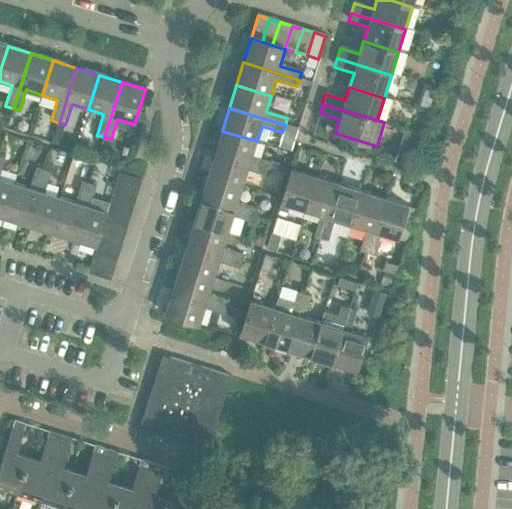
[(252,157),(257,141),(222,131),(215,154),(270,171),(273,164),(252,157)]
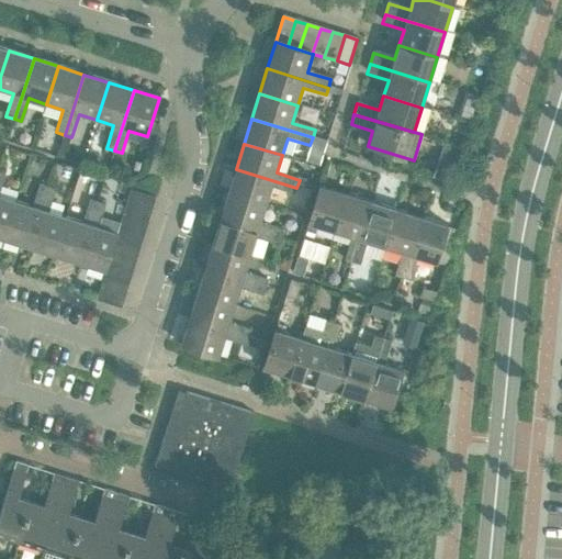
[(294,196),(296,188),(236,169),(228,194),(266,205),(271,188),(294,196)]
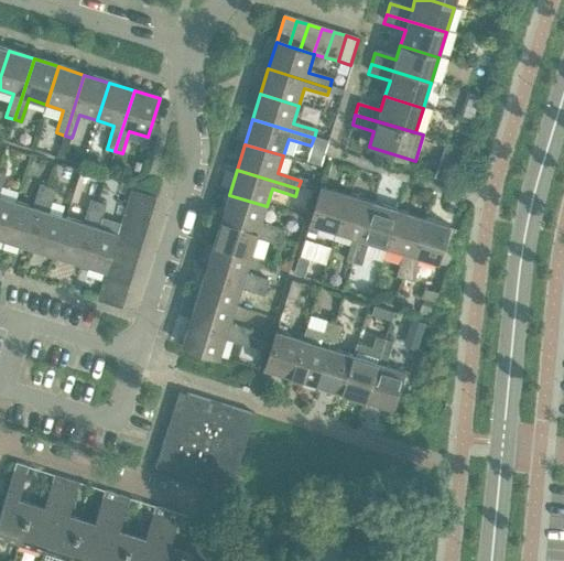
[(0,240),(3,241),(15,203),(0,198),(0,189),(4,174),(0,173),(0,240)]
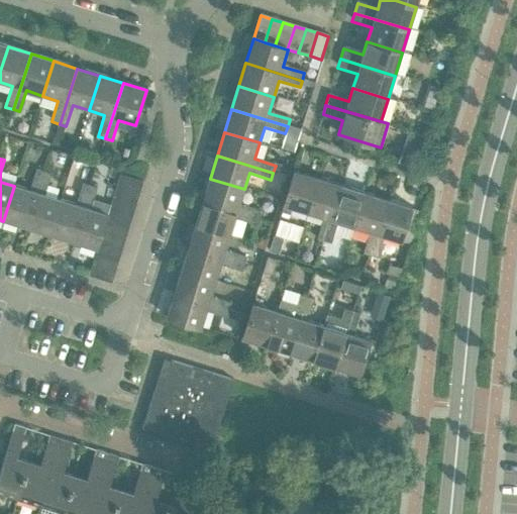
[(26,228),(43,173),(36,170),(29,191),(14,186),(3,221),(26,228)]
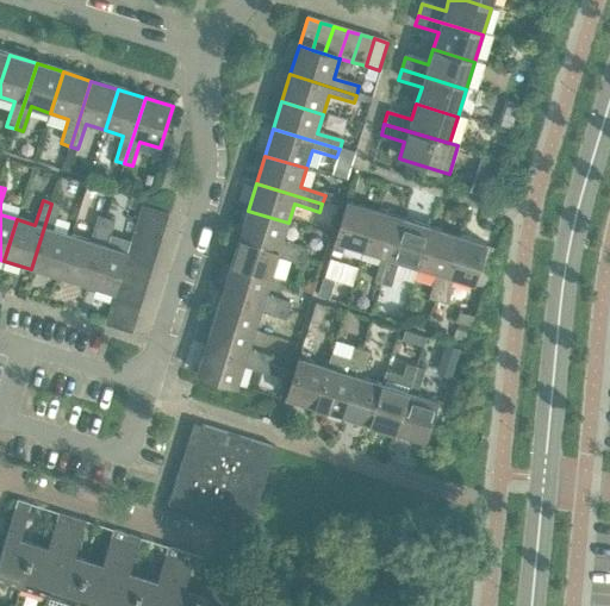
[(363,252),(377,212),(347,202),(332,250),(342,254),(344,247),(363,252)]
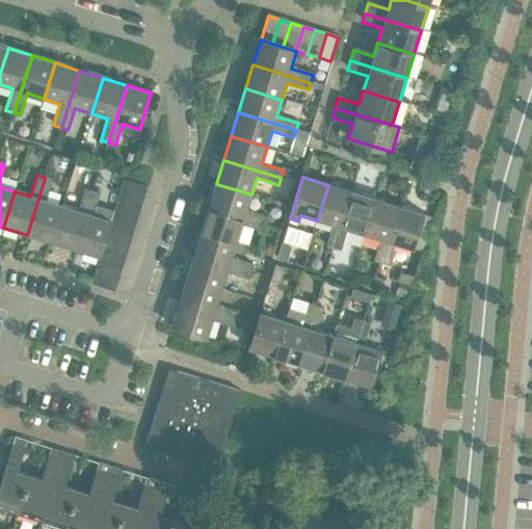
[(51,242),(62,207),(45,202),(52,180),(45,178),(27,235),(51,242)]
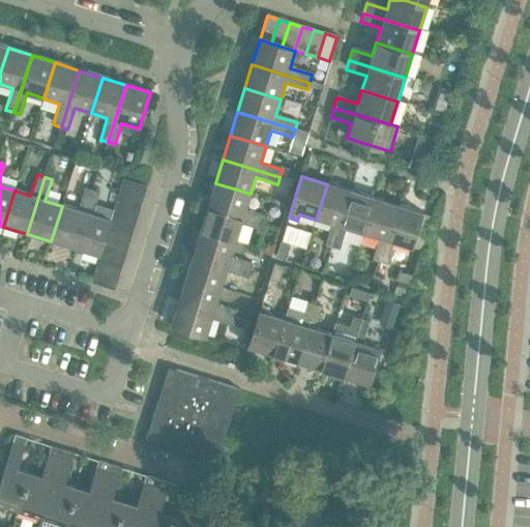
[(146,188),(122,180),(119,193),(143,200),(146,188)]
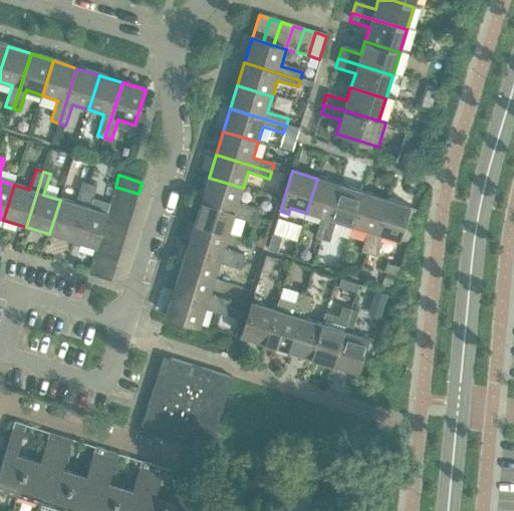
[(238,205),(243,188),(209,178),(202,201),(257,218),(259,211),(238,205)]
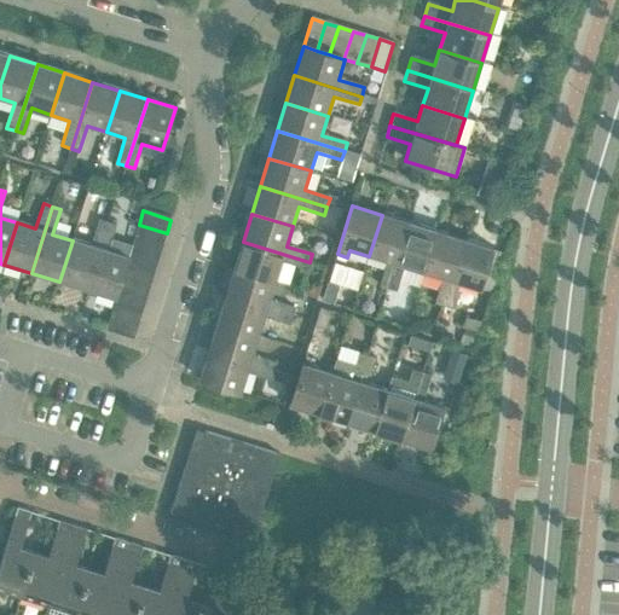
[(388,290),(409,224),(382,215),(369,256),(387,262),(380,288),(387,290),(386,297),(387,297),(388,290)]
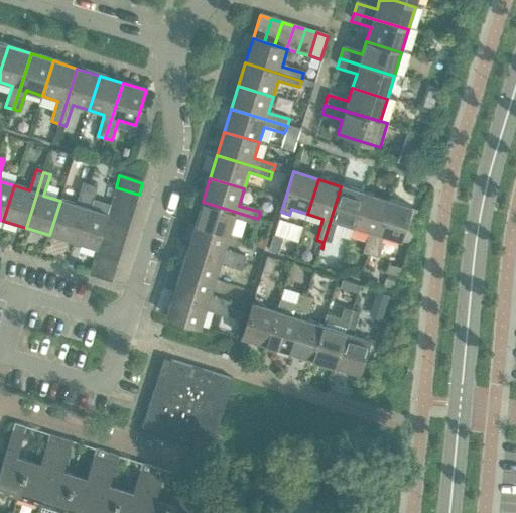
[(73,242),(90,186),(83,184),(76,205),(60,201),(49,235),(73,242)]
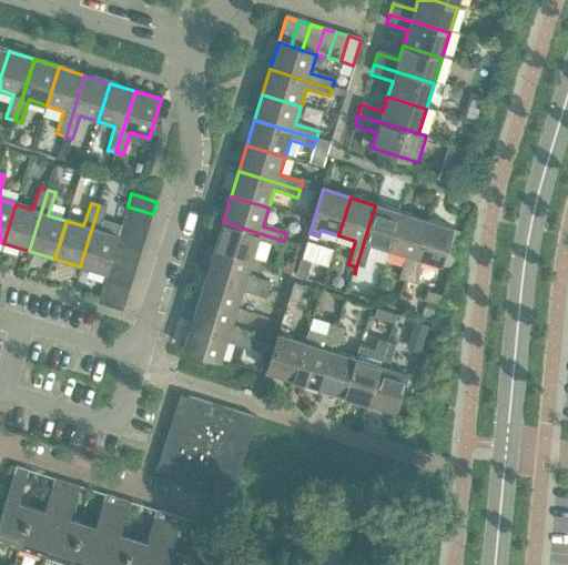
[(105,275),(109,268),(112,255),(115,243),(118,236),(99,231),(105,208),(99,205),(80,266),(105,275)]
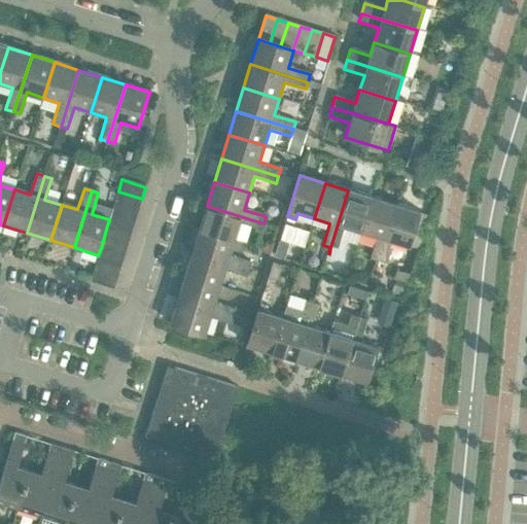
[(360,233),(372,198),(348,190),(330,247),(338,250),(345,228),(360,233)]
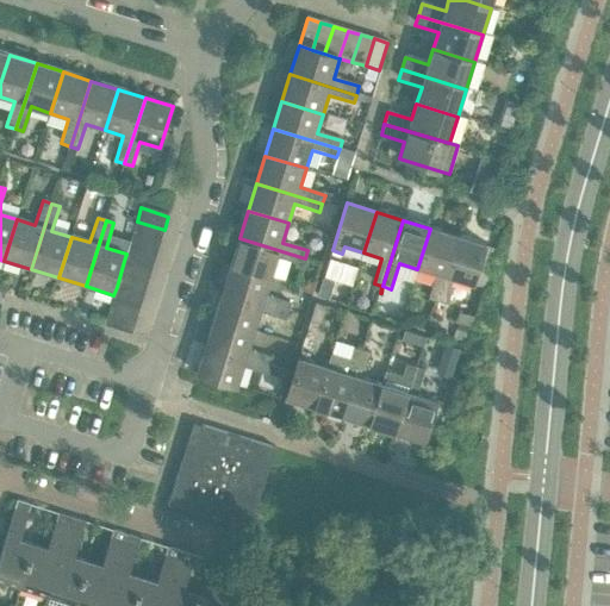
[(165,230),(137,222),(132,235),(161,243),(165,230)]
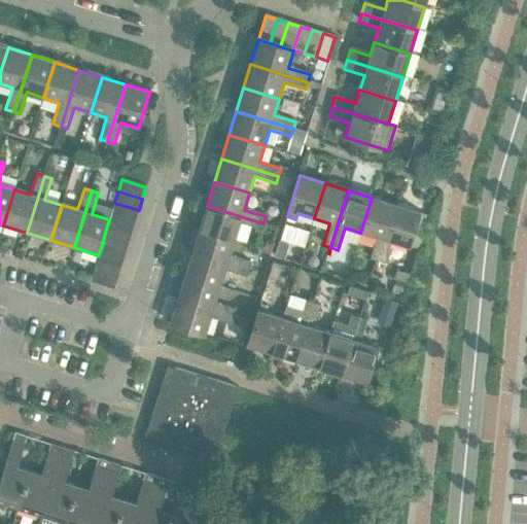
[(378,263),(395,205),(372,198),(361,233),(377,238),(371,259),(378,263)]
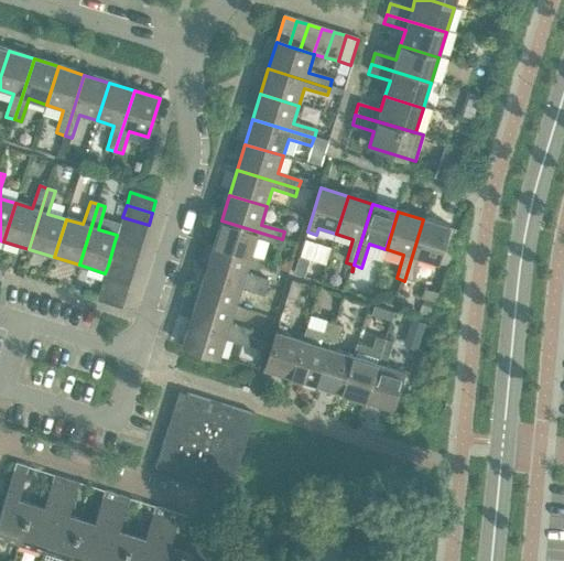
[(144,237),(149,225),(122,217),(119,229),(144,237)]
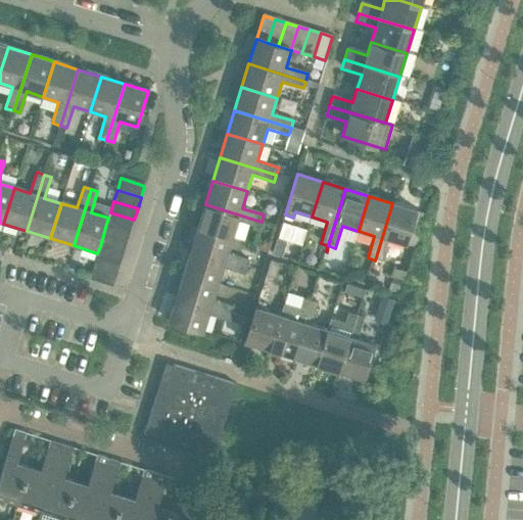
[(416,210),(392,203),(375,261),(382,263),(388,240),(406,246),(416,210)]
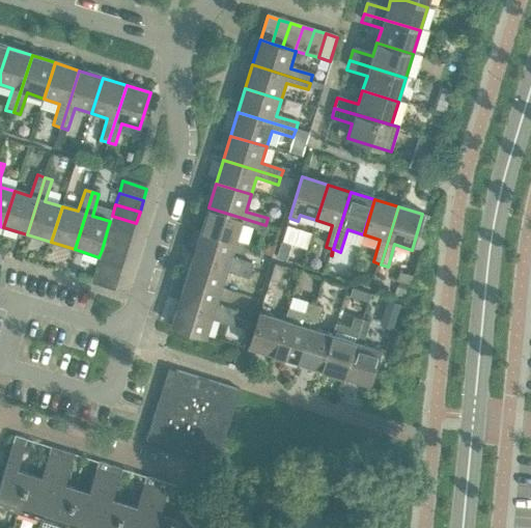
[(266,225),(208,207),(201,231),(236,242),(242,226),(263,232),(266,225)]
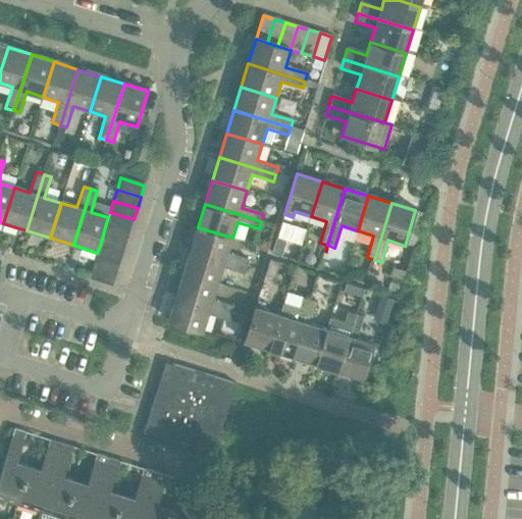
[(131,230),(134,219),(110,212),(108,217),(106,223),(131,230)]
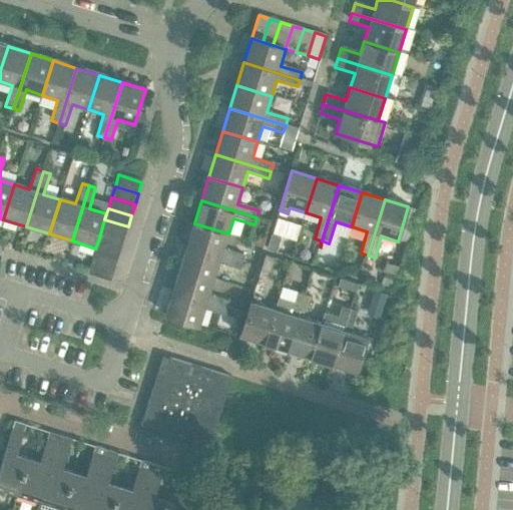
[(124,237),(128,226),(104,219),(101,230),(124,237)]
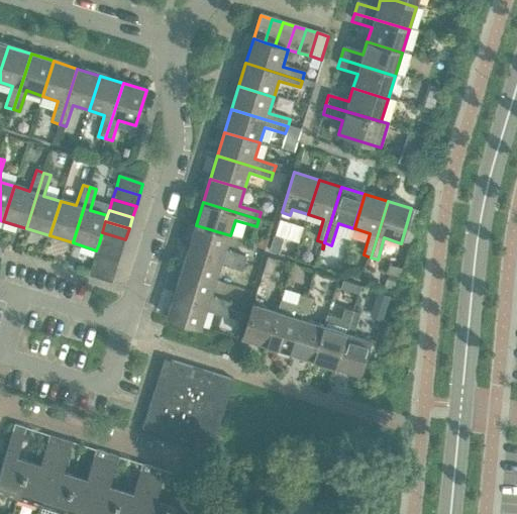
[(225,252),(230,235),(196,225),(188,248),(244,265),(246,259),(225,252)]
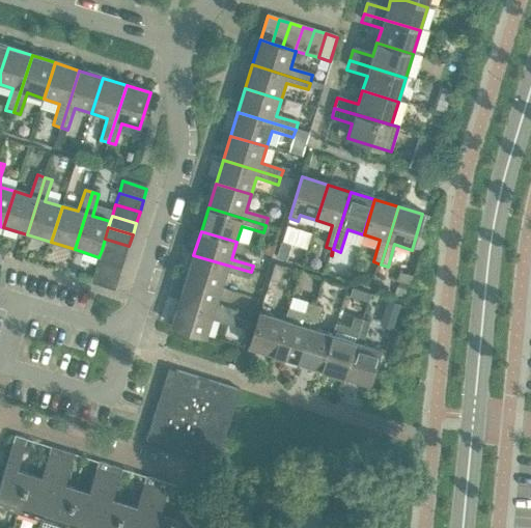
[(126,257),(129,246),(105,239),(102,250),(126,257)]
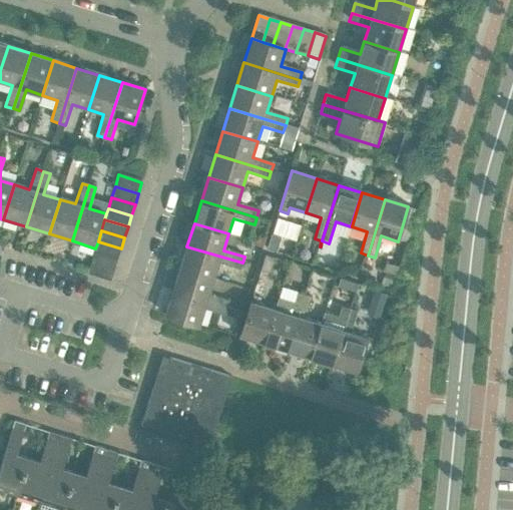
[(118,260),(121,248),(98,241),(95,248),(96,248),(94,252),(118,260)]
